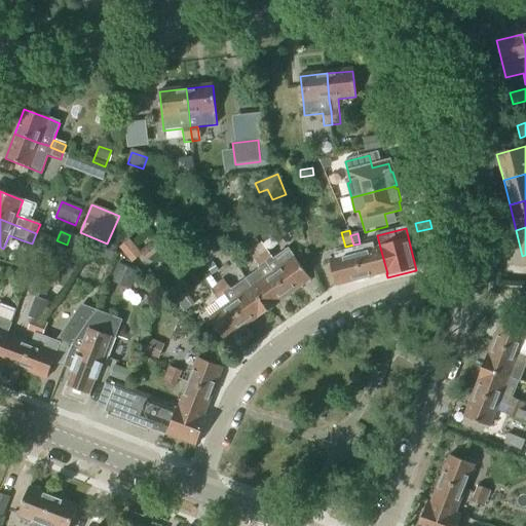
[(87,241),(72,235),(61,262),(77,268),(87,241)]
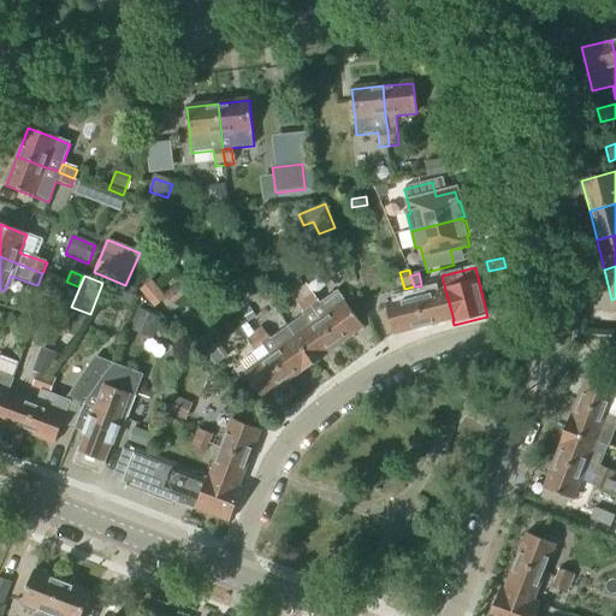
[(132,282),(128,284),(126,288),(129,292),(132,295),(137,292),(138,288),(137,283),(132,282)]
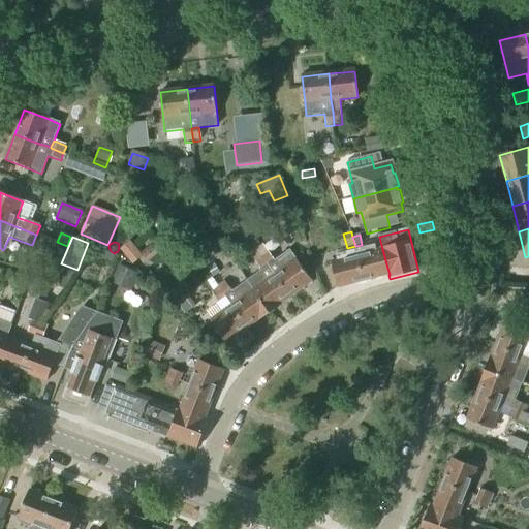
[(132,266),(143,257),(138,252),(130,242),(120,250),(132,266)]
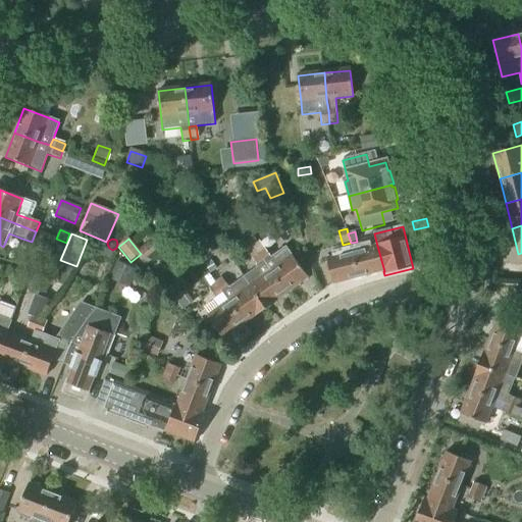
[(141,254),(142,255),(152,247),(148,241),(137,249),(141,254)]
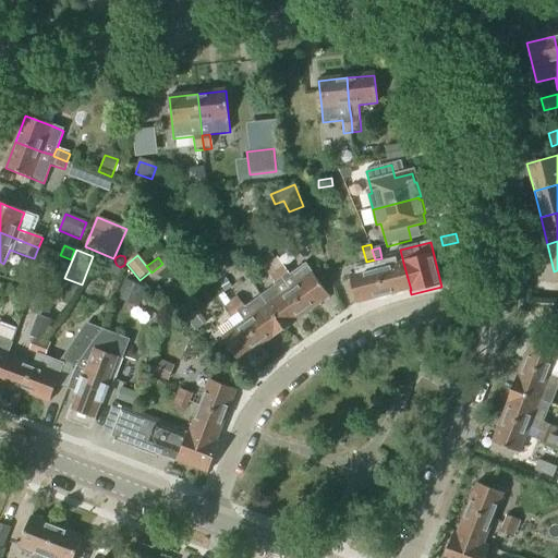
[(277,257),(269,263),(274,269),(281,265),(277,257)]
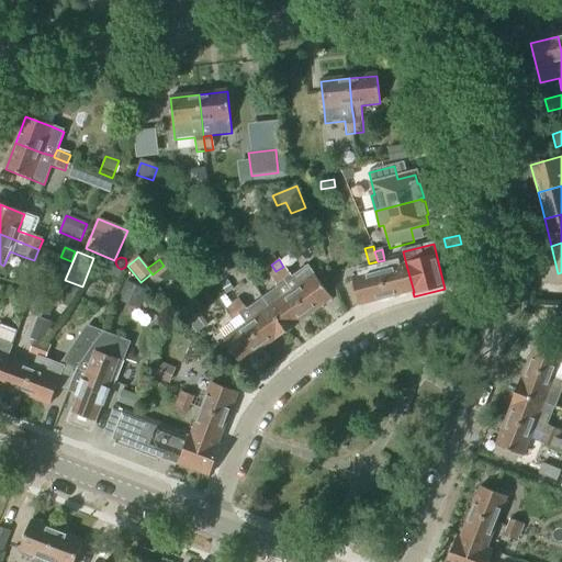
[(119,284),(124,270),(107,265),(101,279),(119,284)]
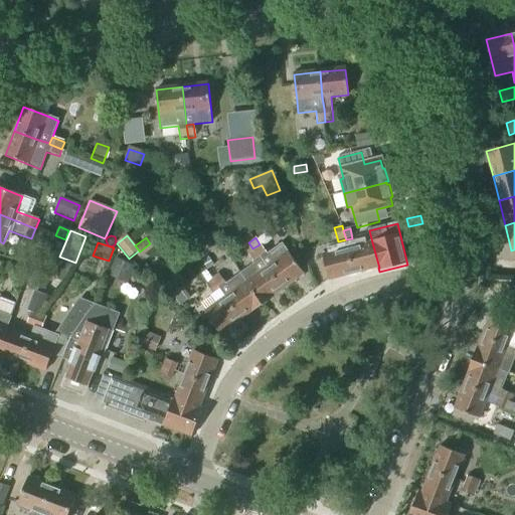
[(248,242),(242,246),(246,253),(252,248),(248,242)]
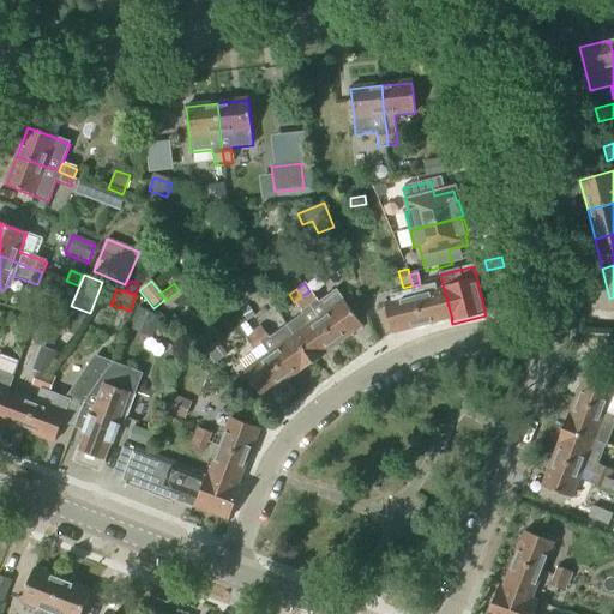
[(444,289),(415,298),(422,327),(449,320),(451,325),(452,324),(451,319),(452,319),(444,289)]
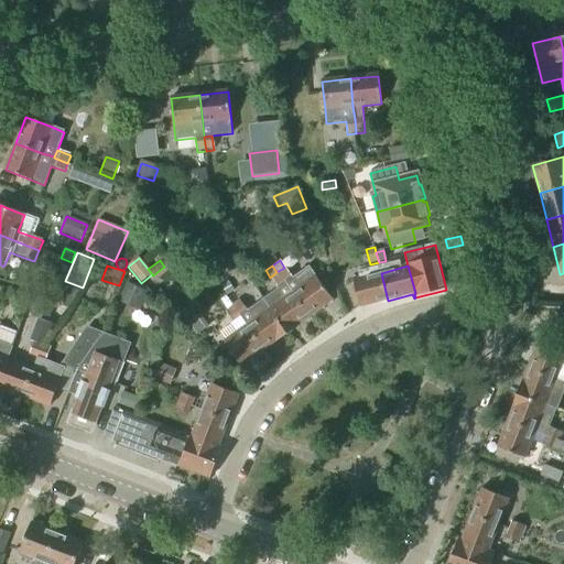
[(284,268),(277,272),(292,294),(310,317),(333,301),(308,267),(292,278),(284,268)]
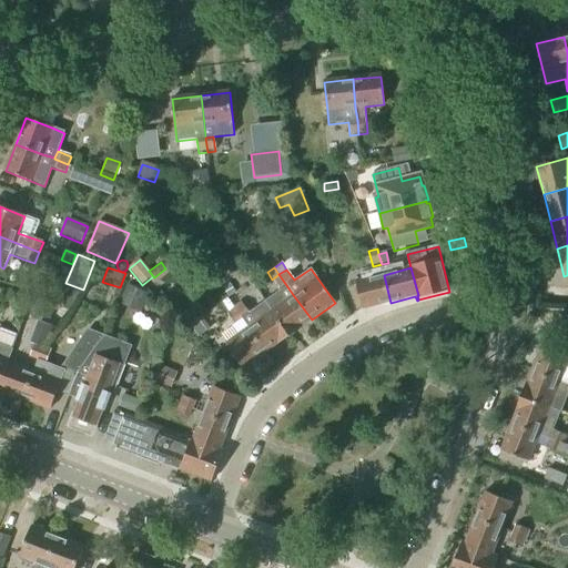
[(281,291),(264,303),(288,336),(312,320),(294,296),(279,274),(272,280),(281,291)]
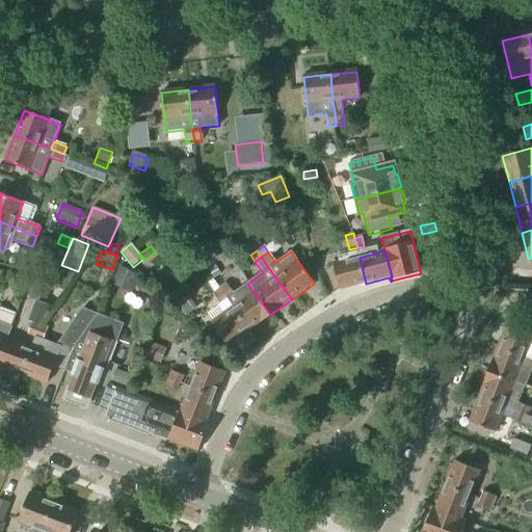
[(340,290),(366,284),(360,258),(333,264),(340,290)]
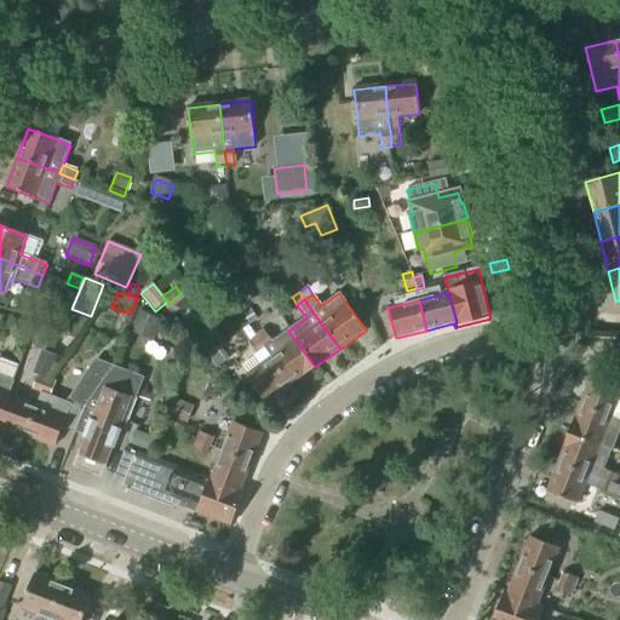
[(251,310),(244,315),(250,325),(257,320),(251,310)]
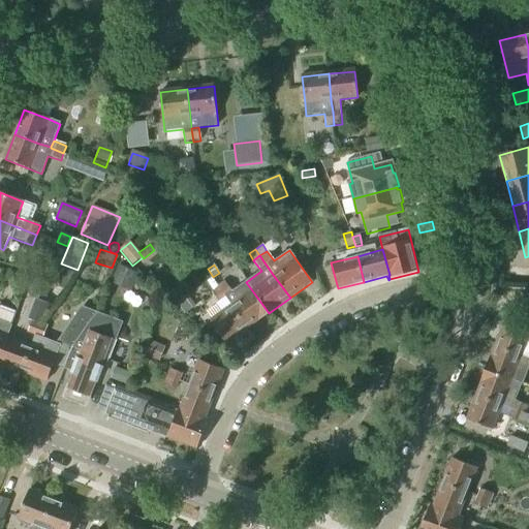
[(131,292),(139,275),(119,266),(111,283),(131,292)]
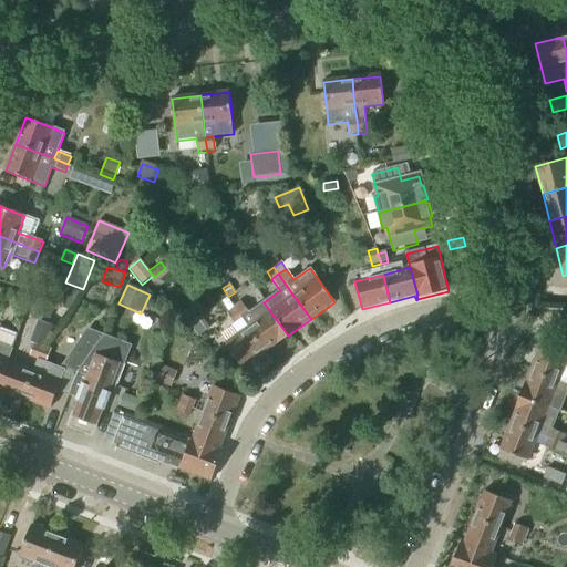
[(240,303),(234,308),(241,318),(248,328),(266,352),(288,336),(264,302),(248,315),(240,303)]
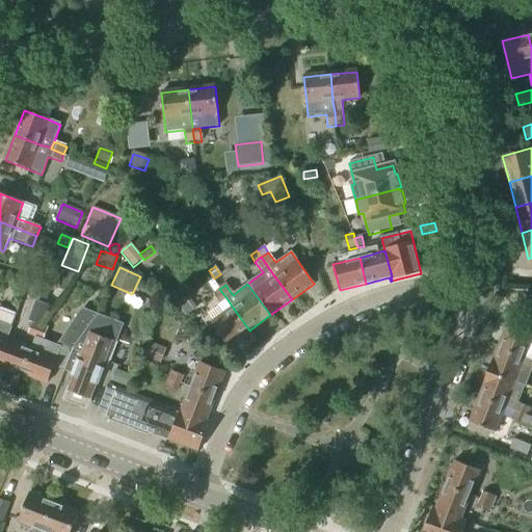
[(219,289),(213,293),(220,302),(227,298),(219,289)]
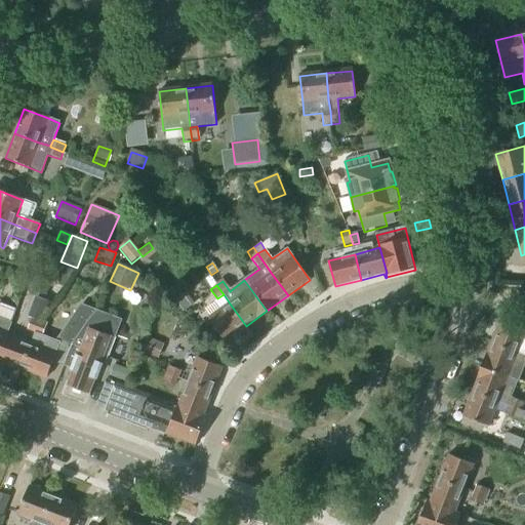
[(171,290),(172,295),(175,297),(179,296),(183,292),(182,288),(177,286),(173,287),(171,290)]
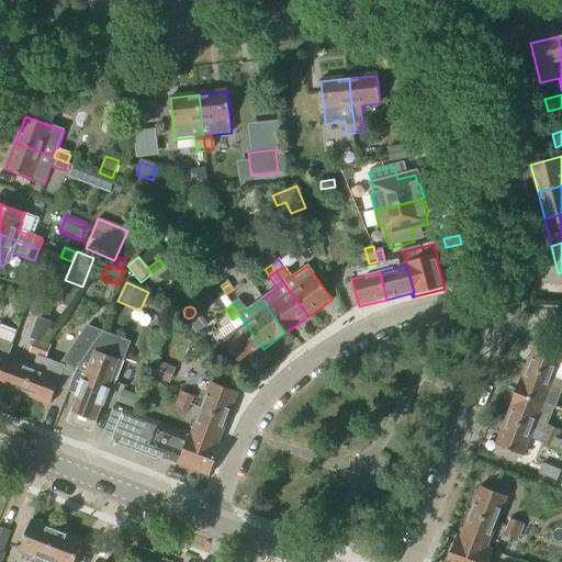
[(240,366),(263,349),(246,325),(223,341),(240,366)]
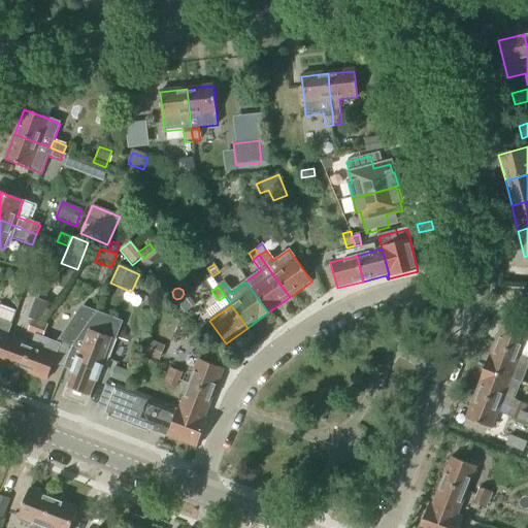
[(41,323),(45,312),(33,307),(29,318),(41,323)]
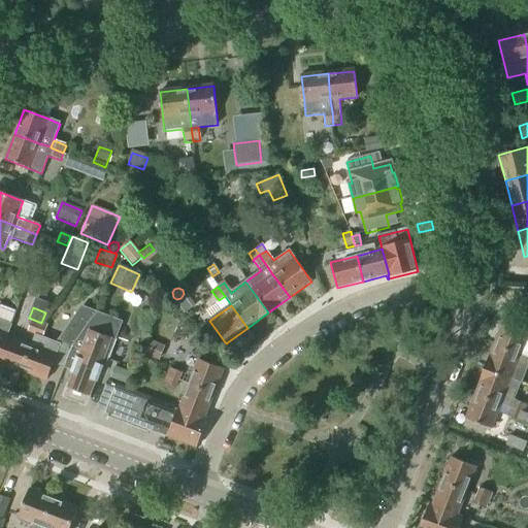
[(85,308),(61,343),(71,348),(89,325),(98,312),(85,308)]
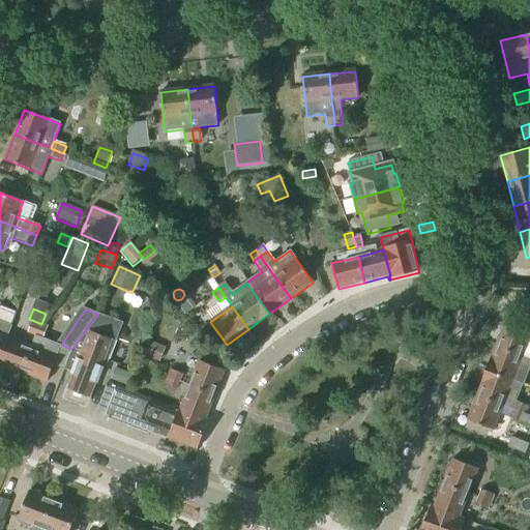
[(102,377),(107,365),(123,324),(98,314),(89,326),(71,349),(64,370),(75,374),(67,390),(68,390),(65,398),(86,406),(88,399),(89,399),(98,376),(102,377)]
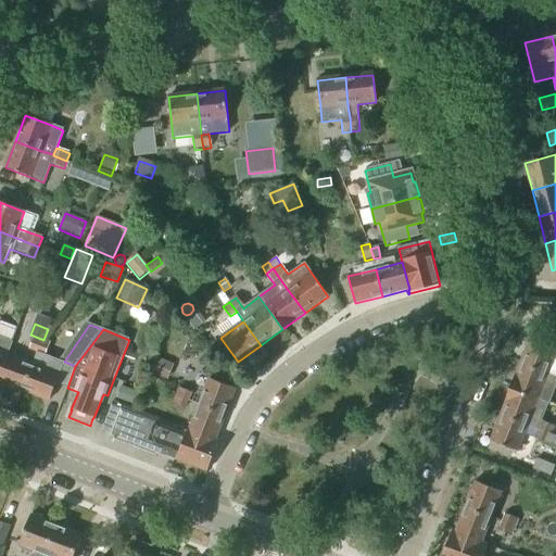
[(0,373),(8,355),(12,342),(0,337),(0,373)]
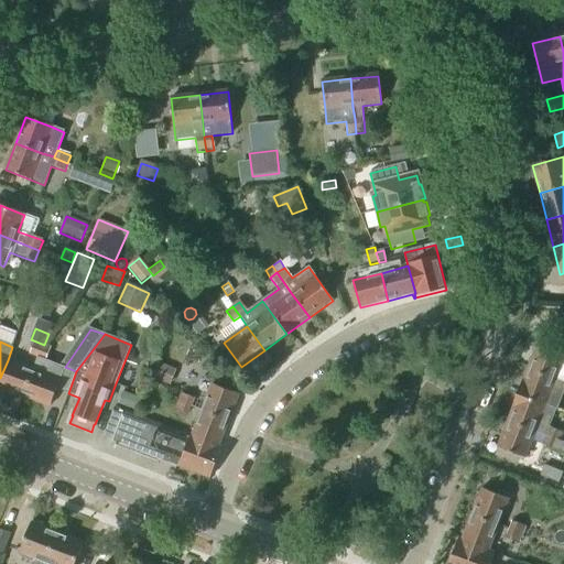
[(38,359),(45,361),(51,348),(34,342),(29,356),(38,359)]
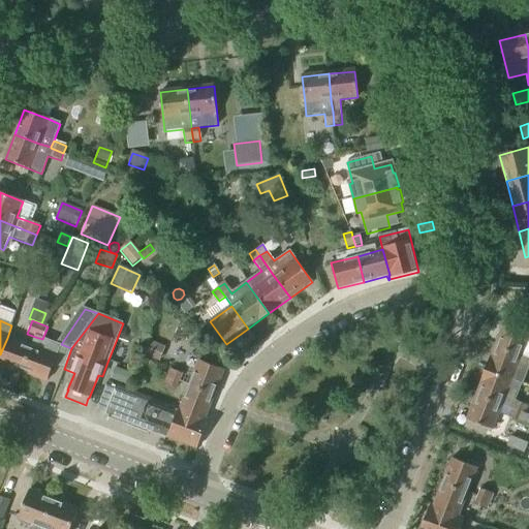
[(528,360),(528,331),(505,321),(496,347),(528,360)]
